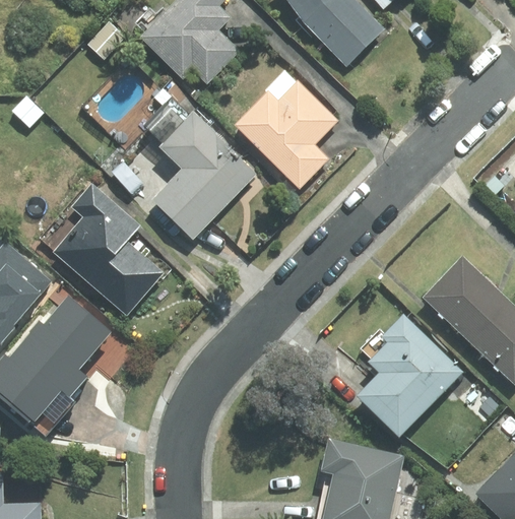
[(176,0),(139,36),(182,79),(192,70),(205,84),(240,51),(228,39),(219,30),(232,17),(220,6),(226,0),(176,0)]
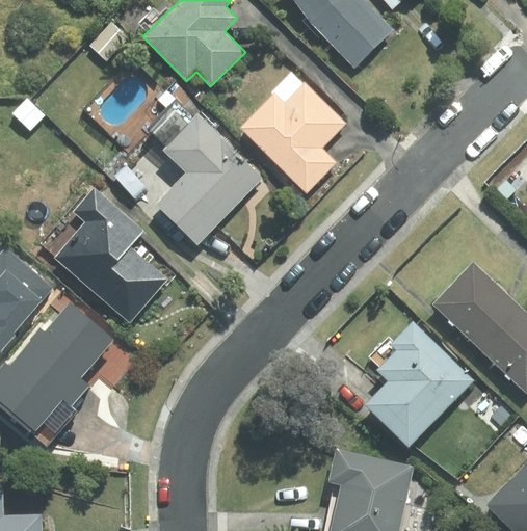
[(295,0),(311,22),(312,23),(352,69),(393,30),(365,0),(295,0)]
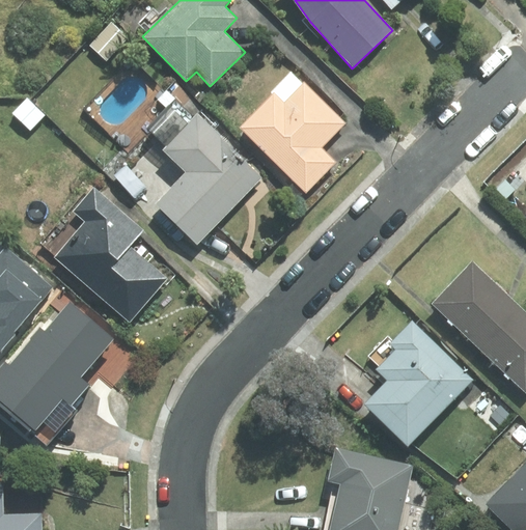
[(381,0),(390,9),(395,5),(400,0),(381,0)]
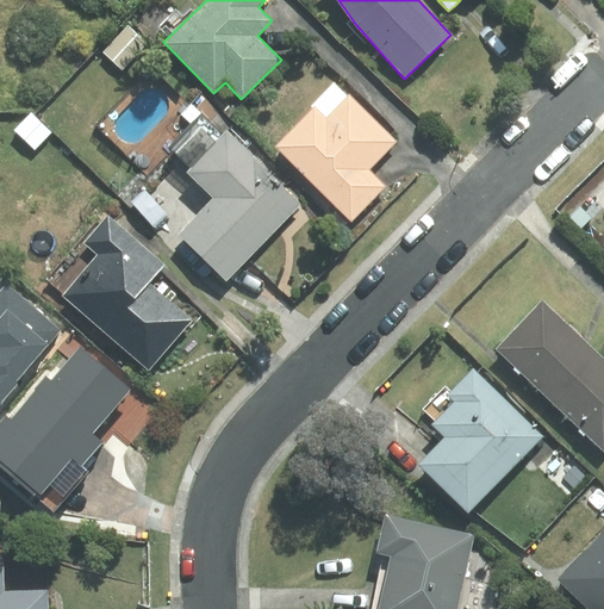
[(129,31),(118,42),(131,55),(142,45),(129,31)]
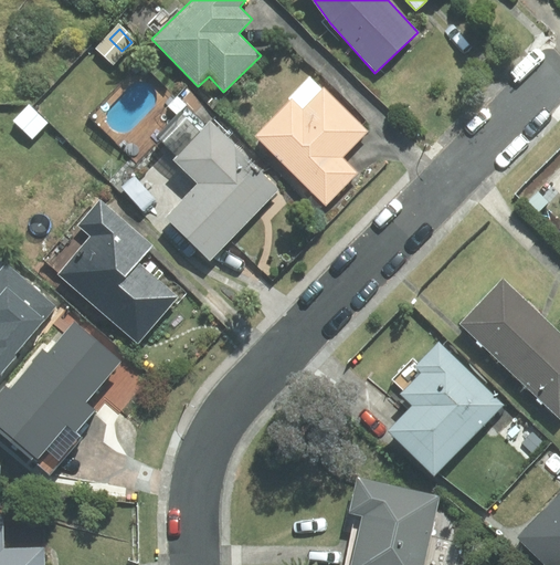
[(312,76),(292,96),(294,100),(304,110),(324,90),(312,76)]
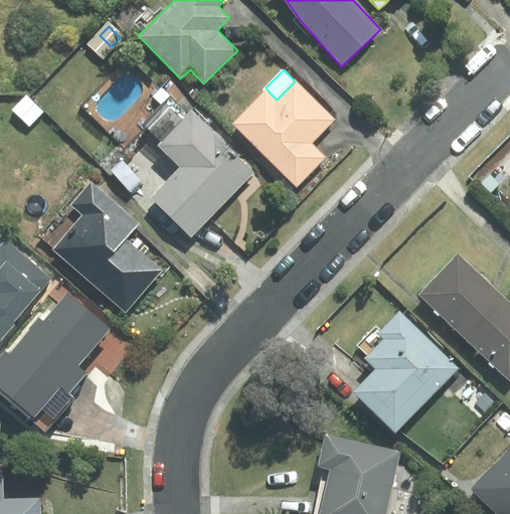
[(268,91),(233,125),(295,187),(325,157),(319,150),(312,143),(336,120),(296,79),(295,81),(277,100),(268,91)]
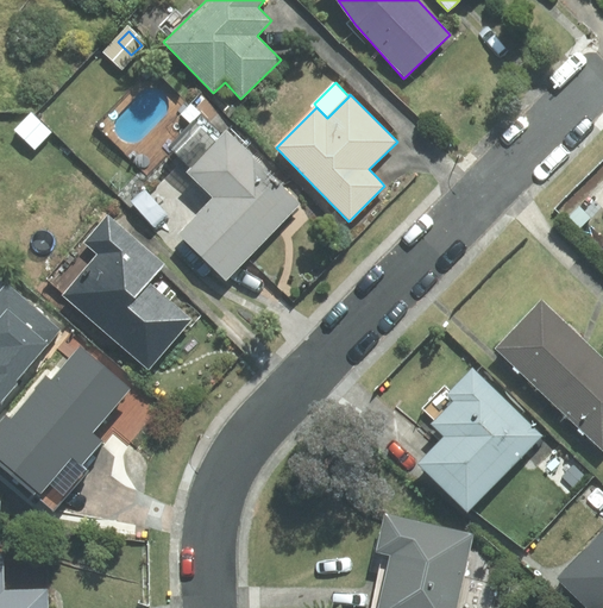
[(182,230),(180,232),(226,279),(276,227),(299,205),(272,179),(276,176),(256,156),(228,130),(189,170),(194,175),(215,196),(182,230)]
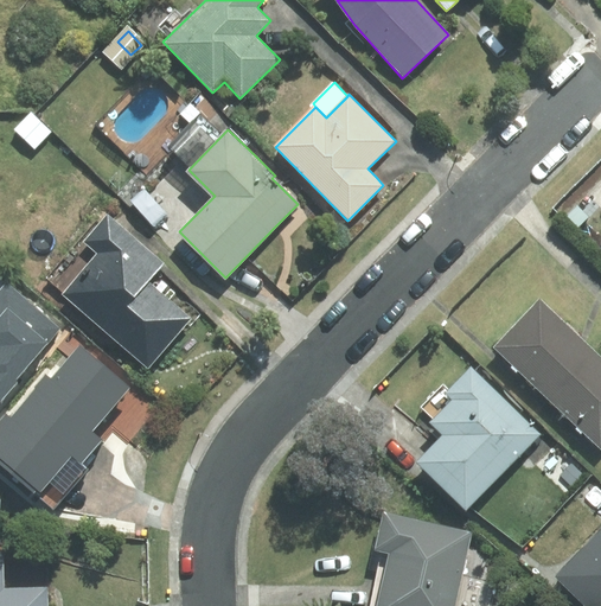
[(215,196),(193,174),(160,209),(181,229),(215,196)]
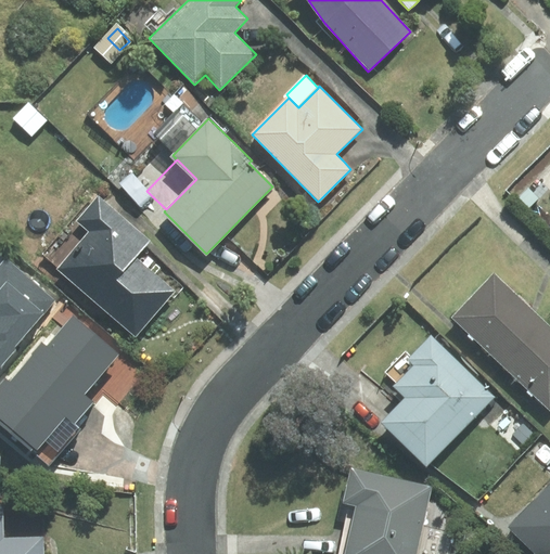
[(150,242),(99,196),(78,220),(90,231),(58,268),(102,308),(135,336),(175,292),(136,257),(150,242)]
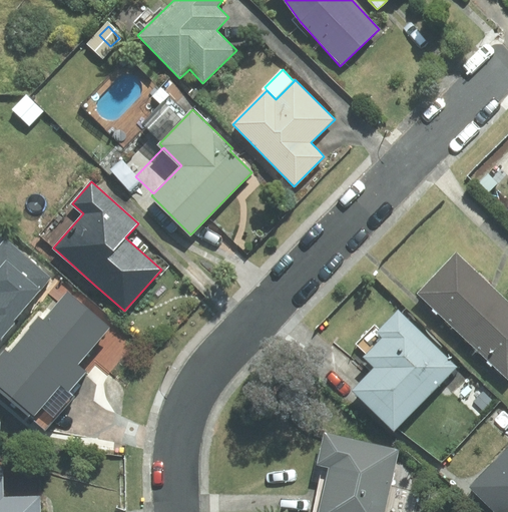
[(457,252),(418,293),(423,298),(507,379),(507,378),(507,302),(490,285),(457,252)]
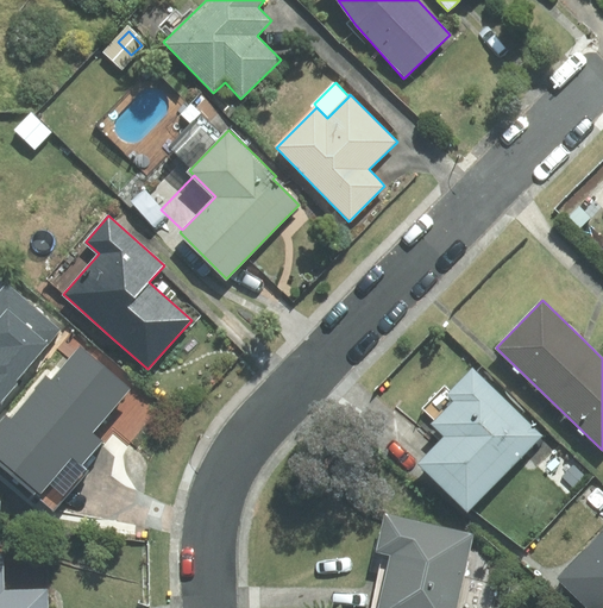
[(133,387),(82,344),(19,419),(7,432),(42,462),(54,471),(60,476),(75,457),(85,465),(106,440),(95,432),(133,387)]
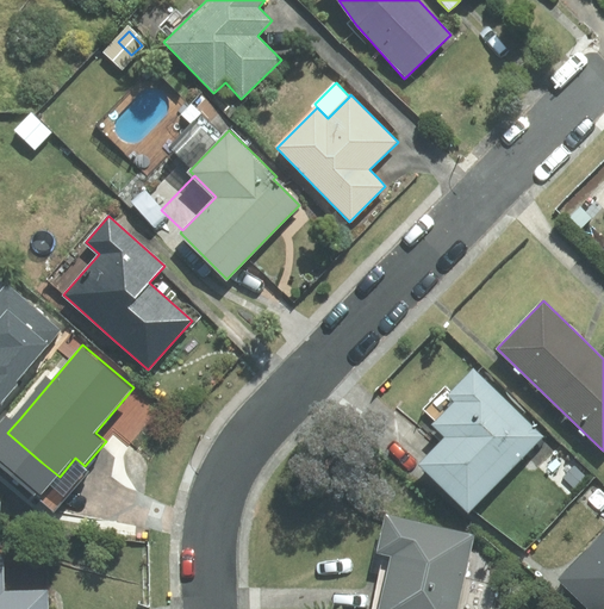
[(543,436),(473,368),(448,393),(455,401),(433,423),(446,436),(442,440),(418,464),(468,513),(543,436)]
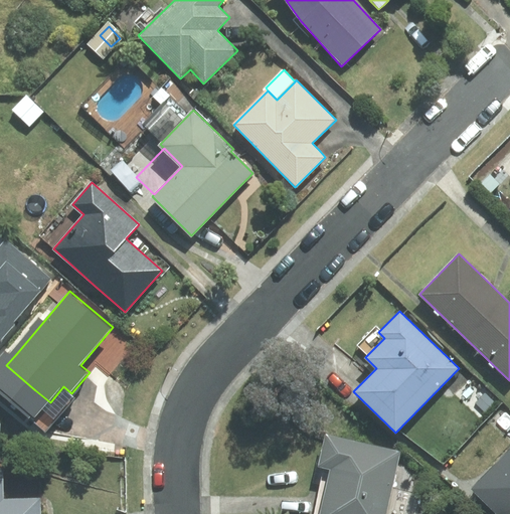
[(0,392),(19,409),(29,417),(36,409),(45,398),(35,390),(6,365),(0,372),(0,392)]
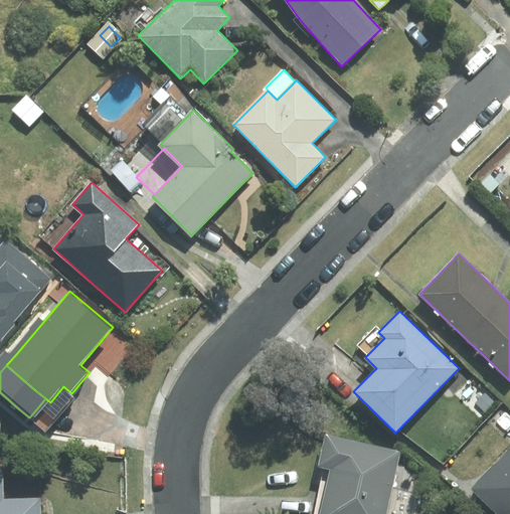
[(385,513),(400,452),(326,435),(319,466),(332,469),(331,473),(324,505),(323,509),(321,513),(385,513)]
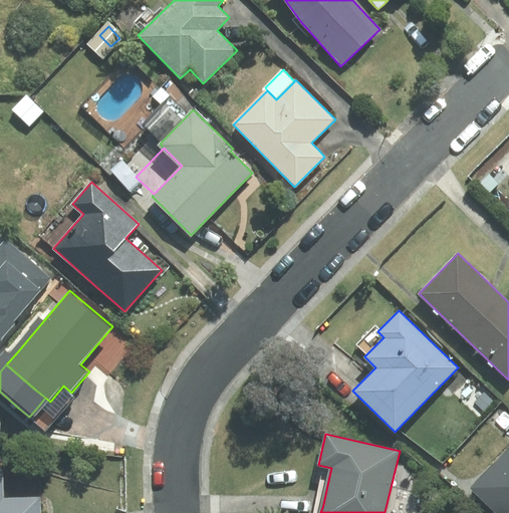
[(508,512),(508,447),(469,487),(477,495),(495,512),(508,512)]
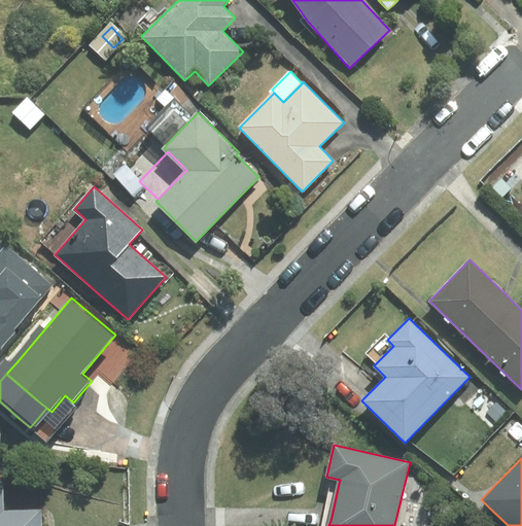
[(41,525),(41,515),(41,510),(2,511),(2,477),(0,477),(0,525),(41,525)]
